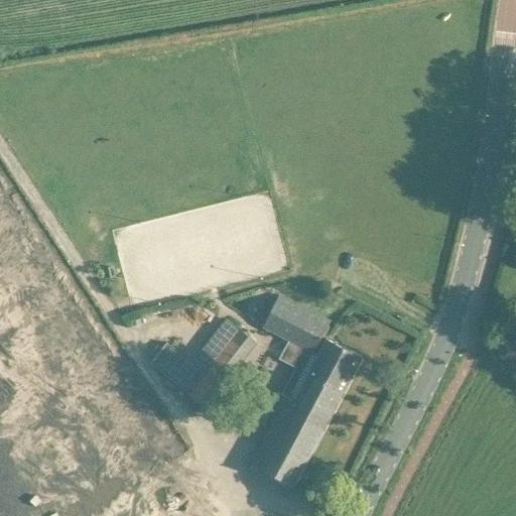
[(263,326),(295,343),(313,353),(330,321),(279,294),(263,326)]
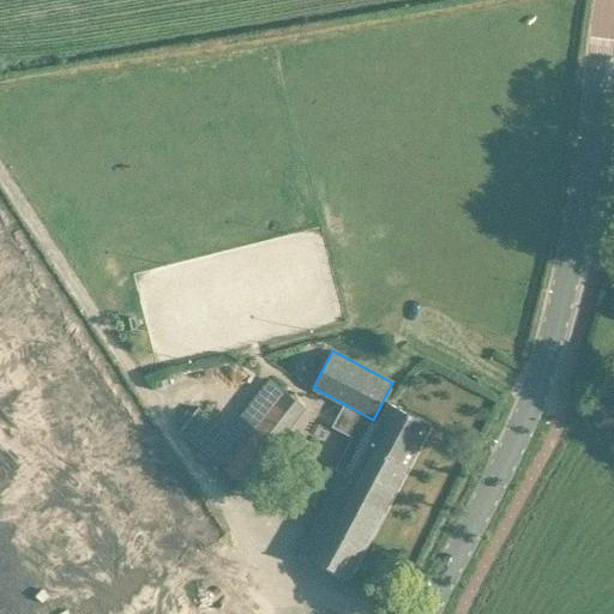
[(222,470),(244,487),(305,409),(283,392),(222,470)]
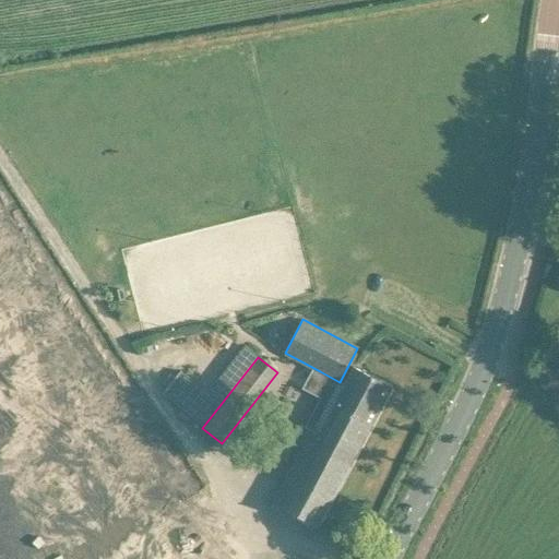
[(272,503),(318,527),(392,388),(354,368),(318,435),(306,428),(297,443),(302,447),(272,503)]
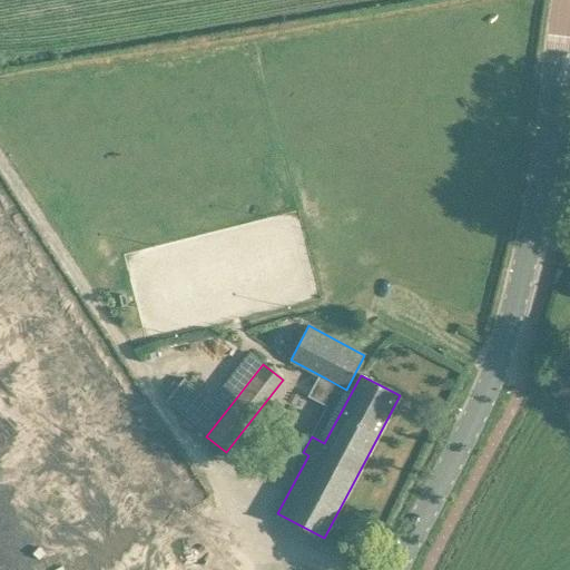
[(285,473),(279,484),(288,489),(294,478),(285,473)]
